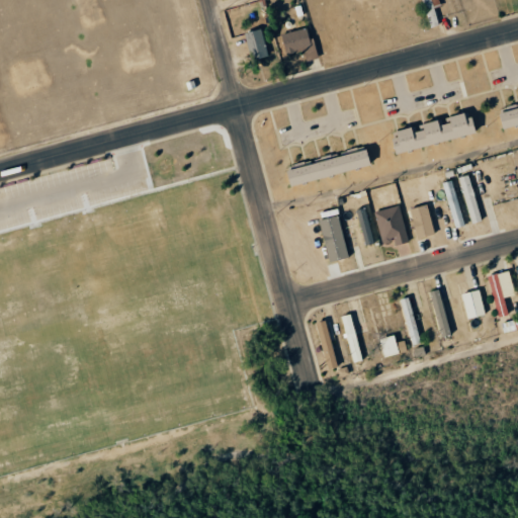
[(439,5),(438,0),(423,0),(428,27),(438,25),(434,6),(439,5)]
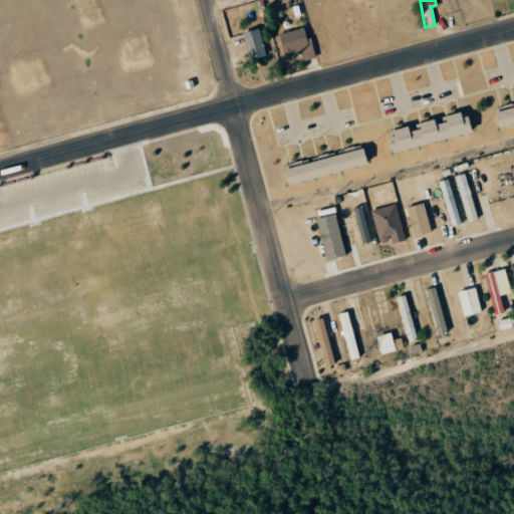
[(243,32),(249,59),(265,55),(259,28),(243,32)]
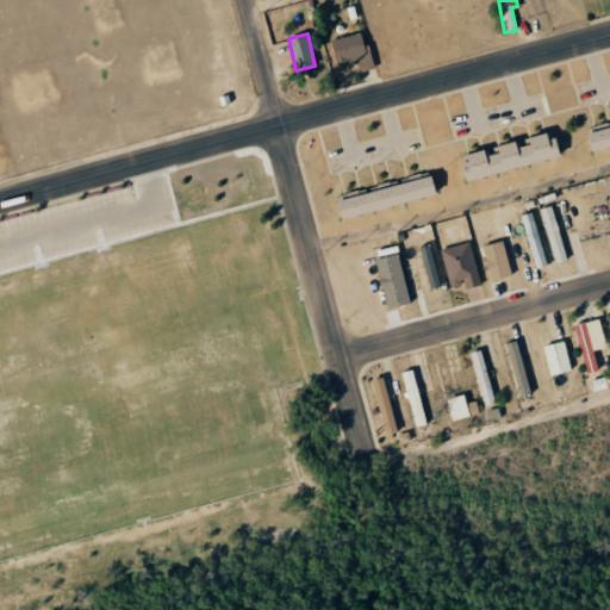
[(609,125),(587,131),(592,150),(609,145),(609,125)]
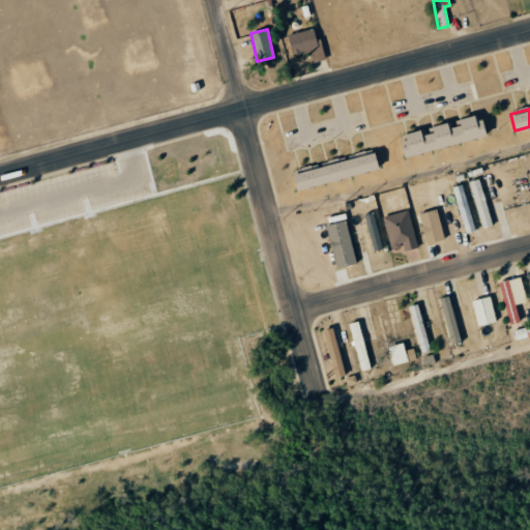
[(486,138),(480,114),(453,121),(453,122),(427,128),(427,129),(401,136),(406,156),(486,138)]
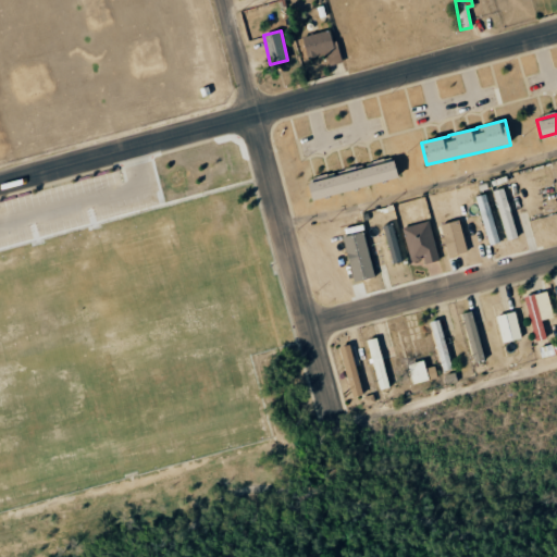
[(398,178),(394,161),(309,183),(312,200),(398,178)]
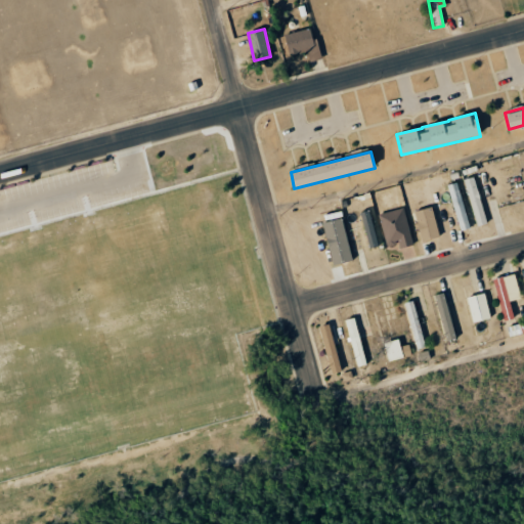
[(487,223),(474,177),(464,180),(478,226),(487,223)]
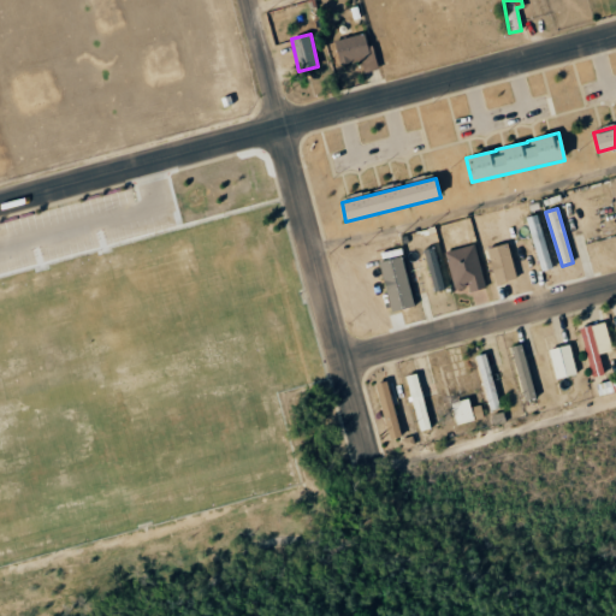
[(552,268),(538,214),(527,218),(542,271),(552,268)]
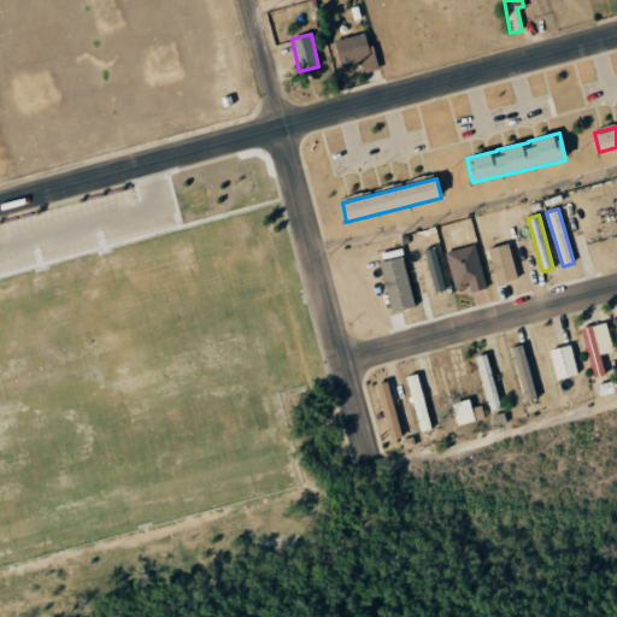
[(488,250),(498,285),(518,278),(507,244),(488,250)]
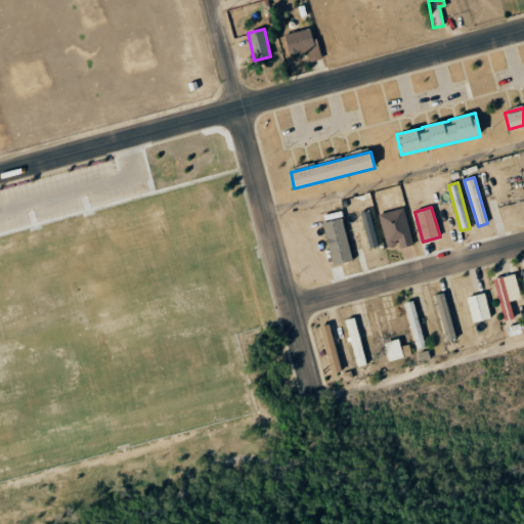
[(379,214),(387,245),(398,242),(400,249),(413,245),(403,208),(379,214)]
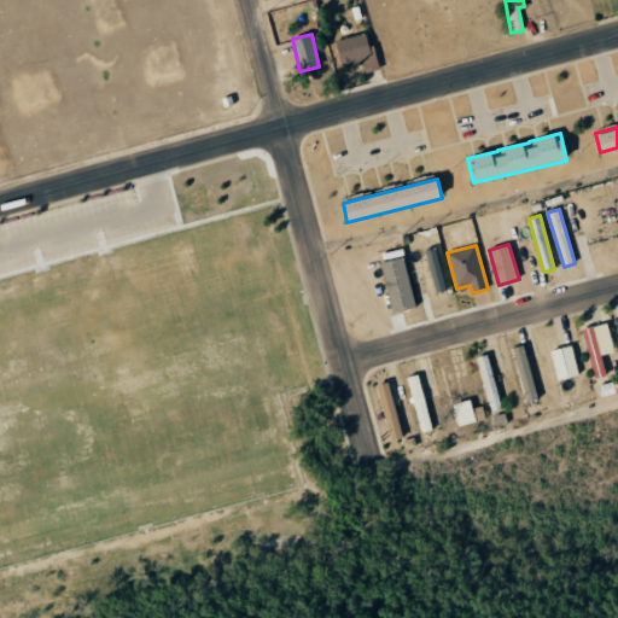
[(444,291),(438,248),(427,250),(432,292),(444,291)]
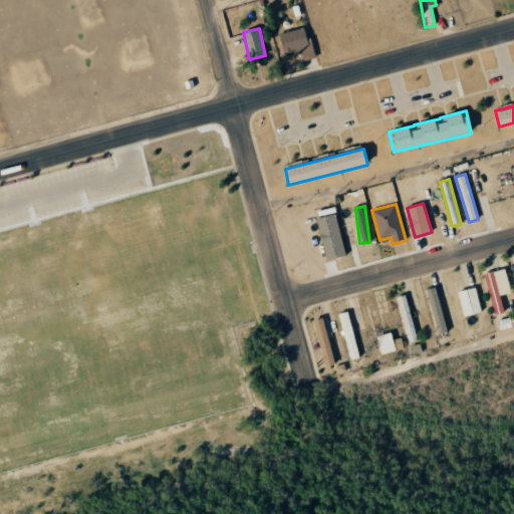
[(326,260),(346,255),(335,214),(315,219),(326,260)]
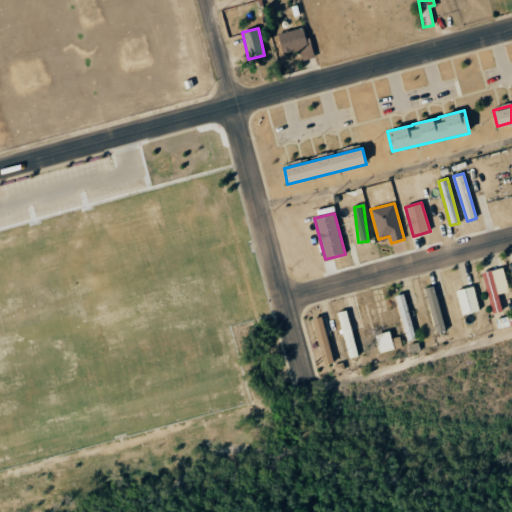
[(502,311),(492,270),(482,272),(492,313),(502,311)]
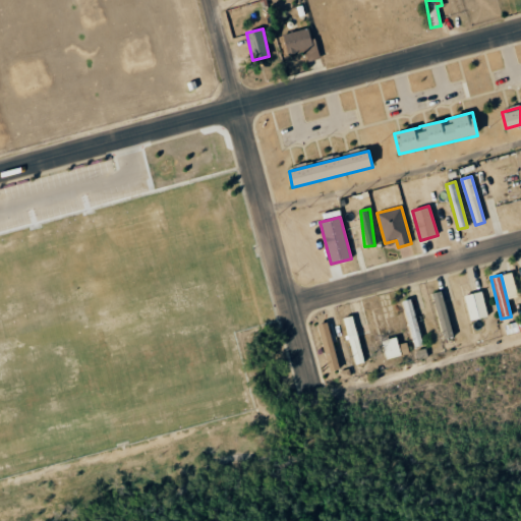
[(443,340),(454,337),(443,291),(431,293),(443,340)]
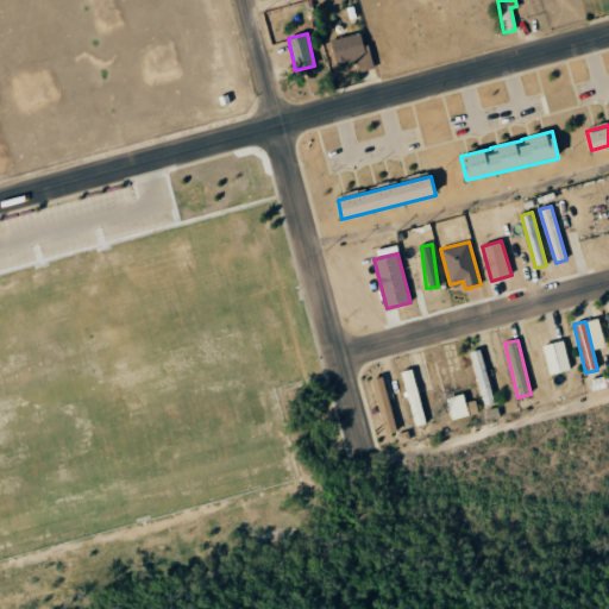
[(544,345),(550,375),(570,370),(563,341),(544,345)]
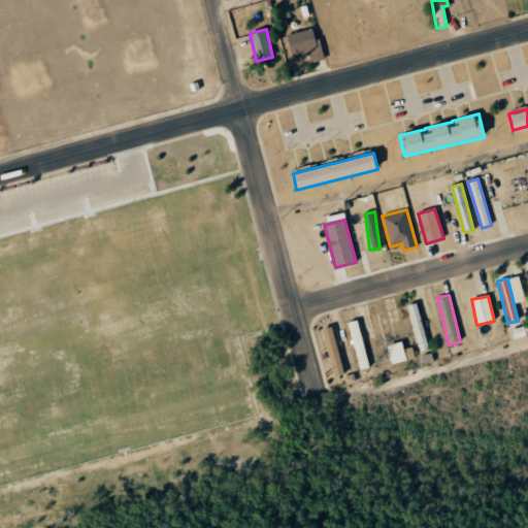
[(406,305),(420,353),(430,350),(417,302),(406,305)]
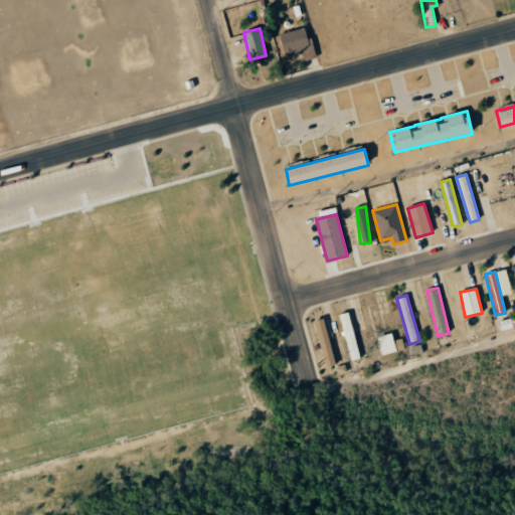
[(339,315),(350,361),(360,358),(348,312),(339,315)]
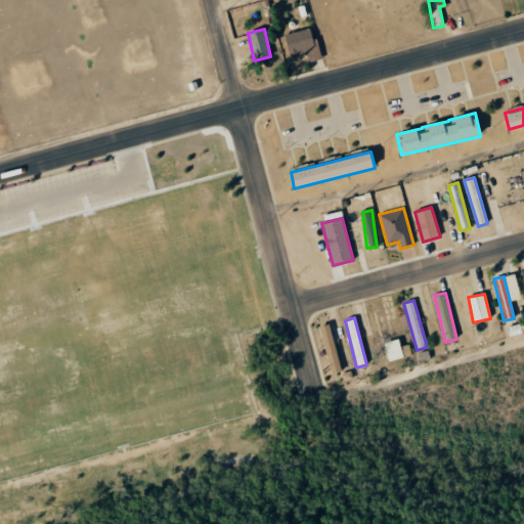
[(332,374),(342,372),(329,323),(318,326),(332,374)]
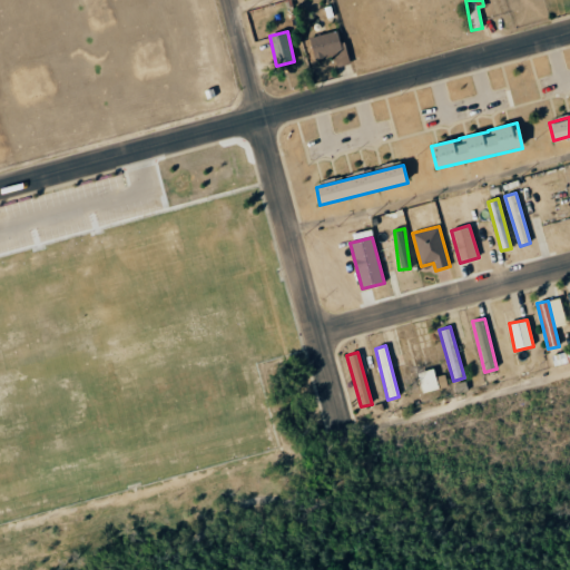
[(418,373),(422,393),(448,387),(444,375),(435,377),(434,369),(418,373)]
